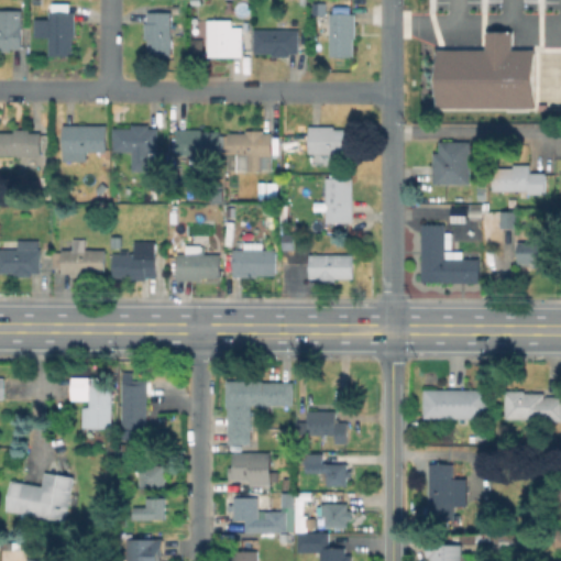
[(0,12),(21,12),(20,48),(10,48),(9,53),(0,52),(0,12)]
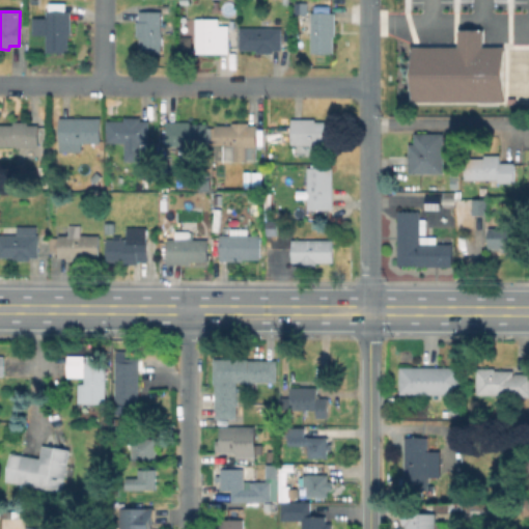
[(70,12),(70,37),(66,37),(66,54),(45,54),(45,12),(70,12)]
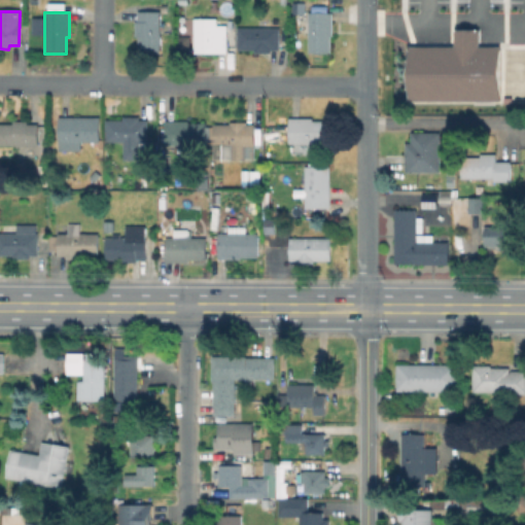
[(159,12),(159,54),(138,54),(138,38),(135,38),(135,23),(138,23),(138,12),(159,12)]
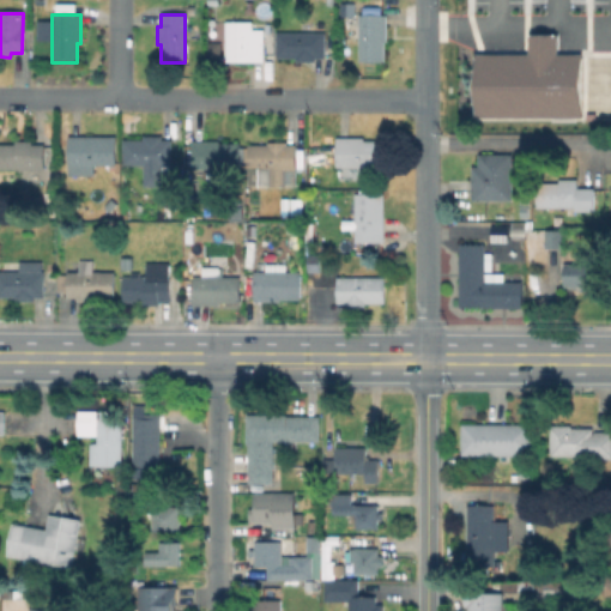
[(385,43),(385,62),(358,62),(358,17),(386,17),(386,43),(385,43)]
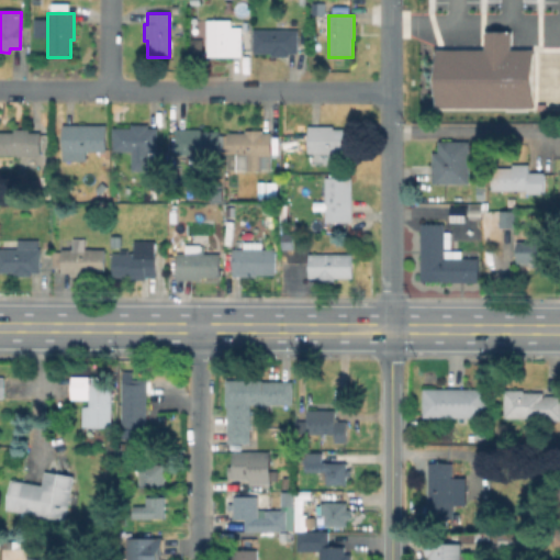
[(243,29),(243,58),(206,57),(206,21),(231,21),(231,29),(243,29)]
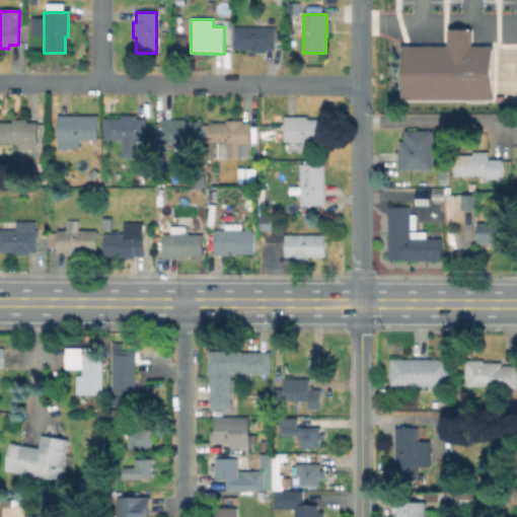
[(275,29),(275,51),(266,50),(266,53),(250,53),(250,51),(233,51),(233,28),(275,29)]
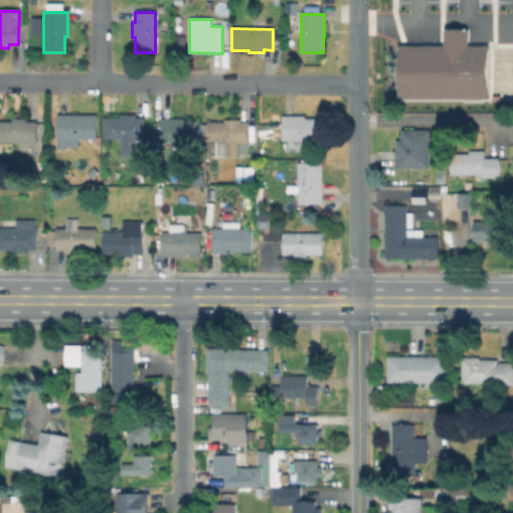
[(396,46),(440,46),(440,30),(467,30),(467,46),(484,46),(484,98),(396,98),(396,46)]
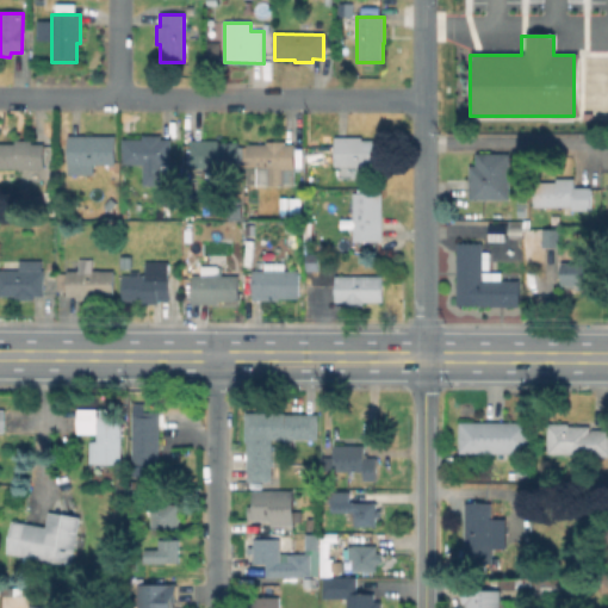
[(161,136),(161,140),(171,140),(171,167),(167,167),(167,182),(161,182),(161,187),(142,187),(142,166),(122,166),(122,141),(142,141),(142,136),(161,136)]
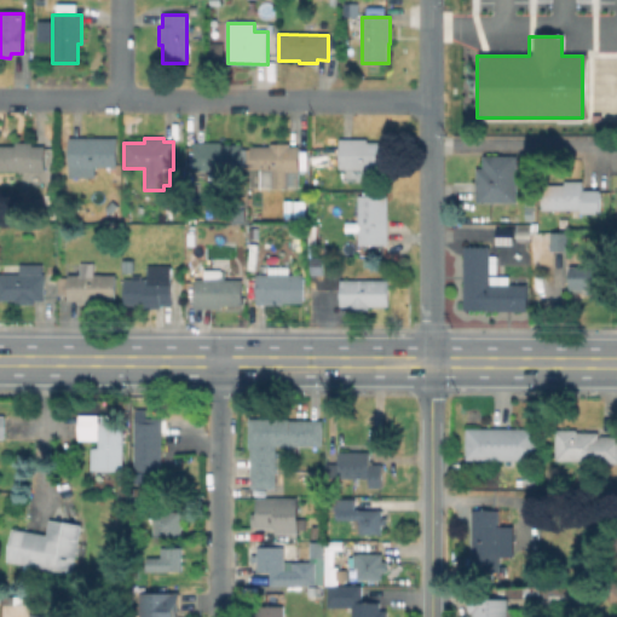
[(116,139),(116,168),(94,168),(94,178),(68,178),(69,139),(116,139)]
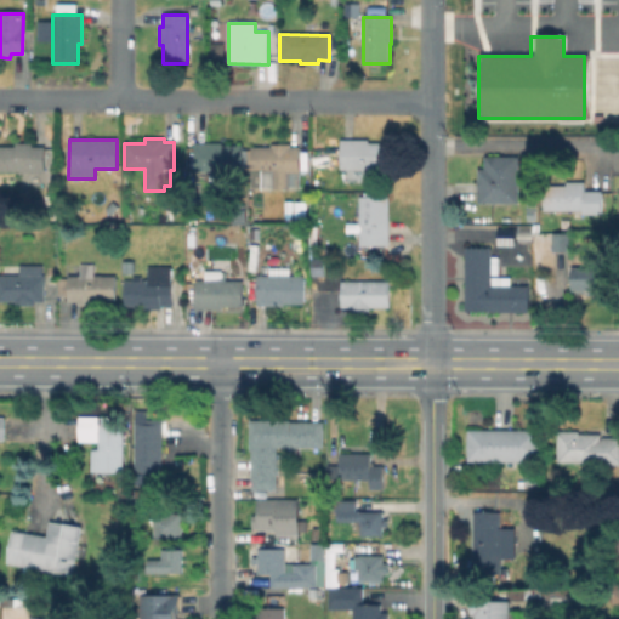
[(388,145),(388,171),(339,170),(340,141),(368,141),(368,145),(388,145)]
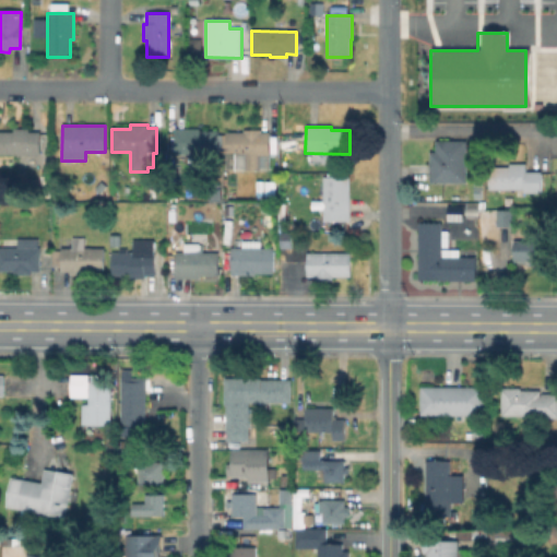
[(30,129),(30,132),(39,132),(39,156),(0,156),(0,132),(13,132),(13,129),(30,129)]
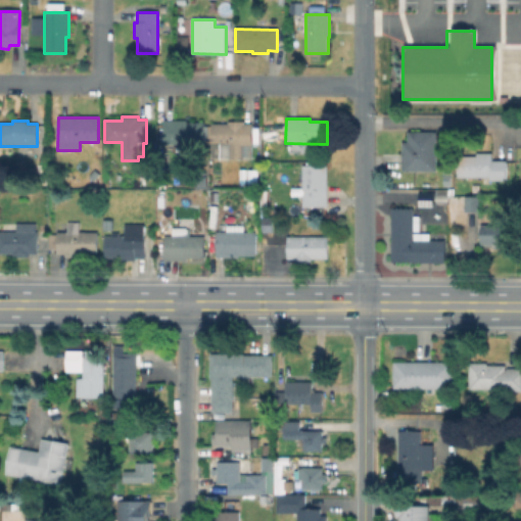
[(204,123),(204,145),(183,144),(183,153),(163,152),(163,121),(187,122),(187,123),(204,123)]
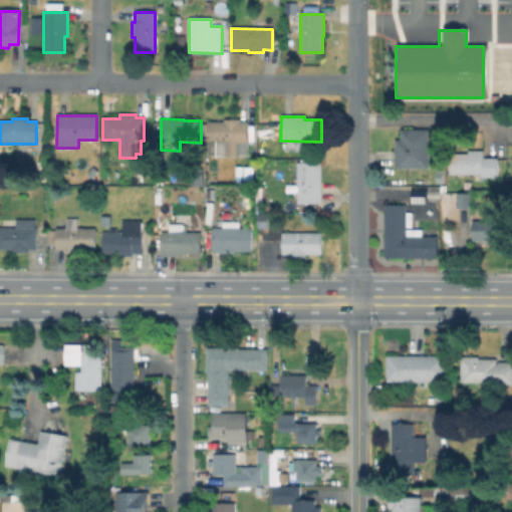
[(240,120),(240,122),(247,122),(247,144),(239,144),(239,158),(224,158),(224,145),(207,145),(208,122),(224,122),(224,120),(240,120)]
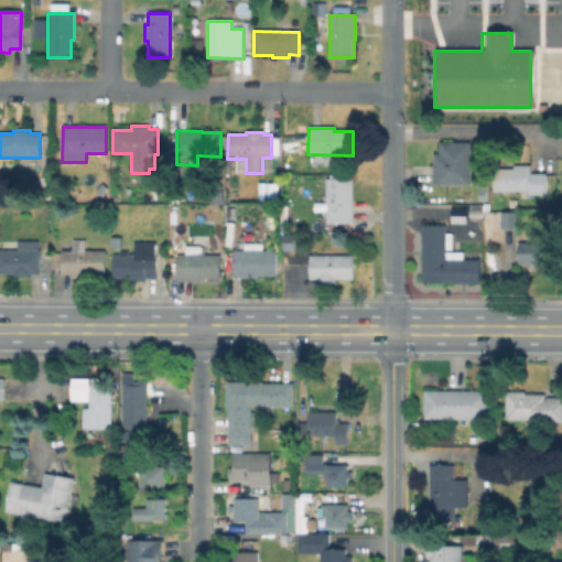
[(471,143),(469,185),(433,185),(434,154),(439,154),(440,143),(471,143)]
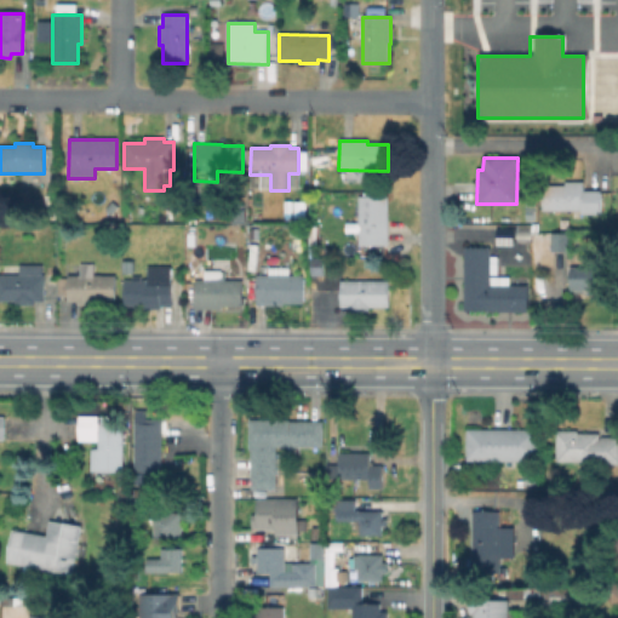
[(583,183),(583,192),(601,193),(600,216),(581,215),(581,212),(542,211),(543,187),(565,187),(565,183),(583,183)]
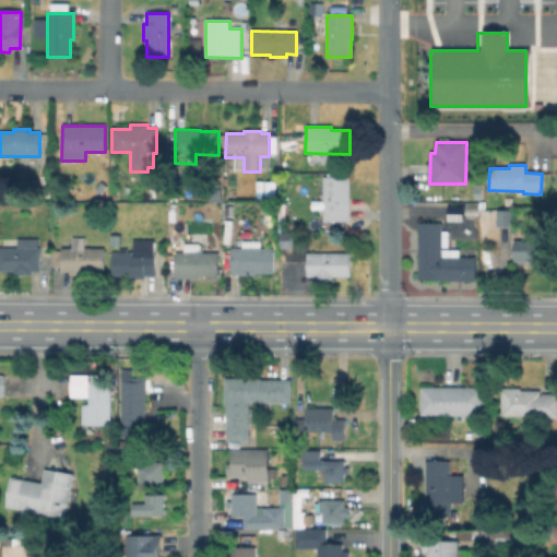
[(348,178),(348,222),(323,222),(323,178),(348,178)]
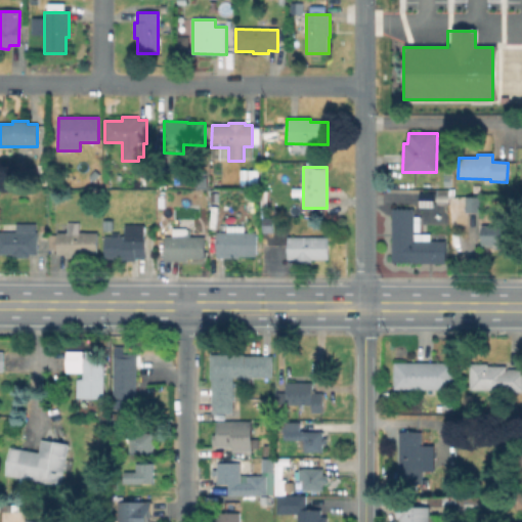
[(210,209),(210,197),(218,197),(218,209),(210,209)]
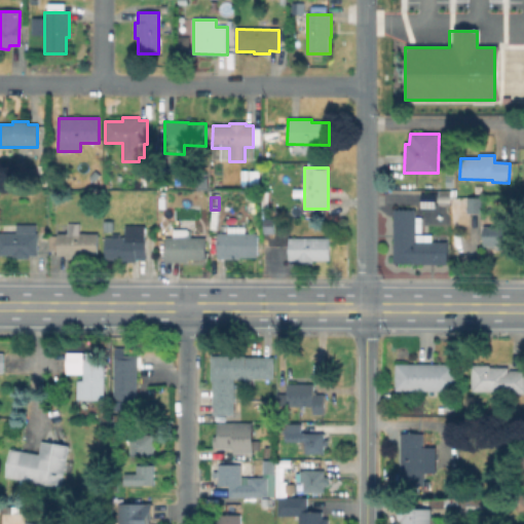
[(482,198),(482,215),(466,215),(466,198),(482,198)]
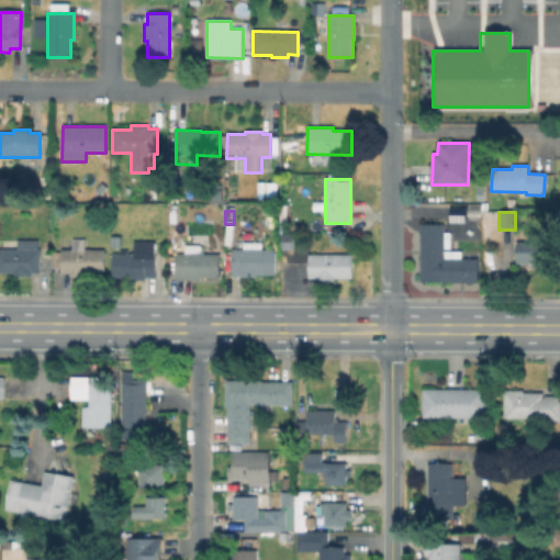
[(440,225),(440,233),(447,234),(447,249),(440,249),(440,252),(440,283),(416,283),(416,225),(440,225)]
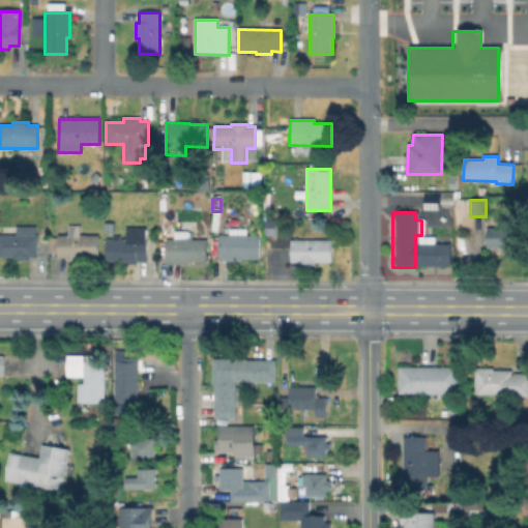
[(106,235),(106,225),(115,225),(115,235),(106,235)]
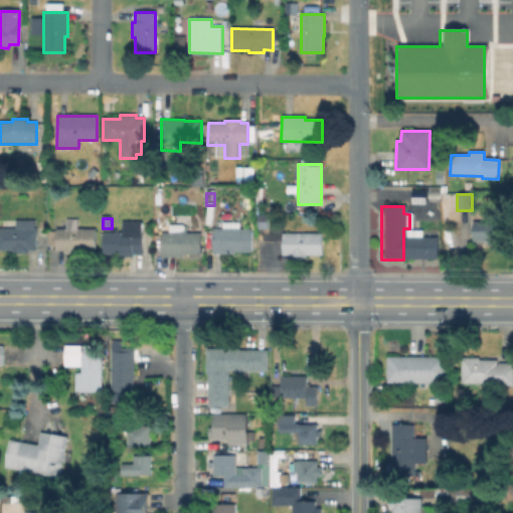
[(34,220),(33,229),(36,229),(36,250),(28,250),(28,253),(13,253),(13,250),(0,250),(0,229),(15,229),(15,220),(34,220)]
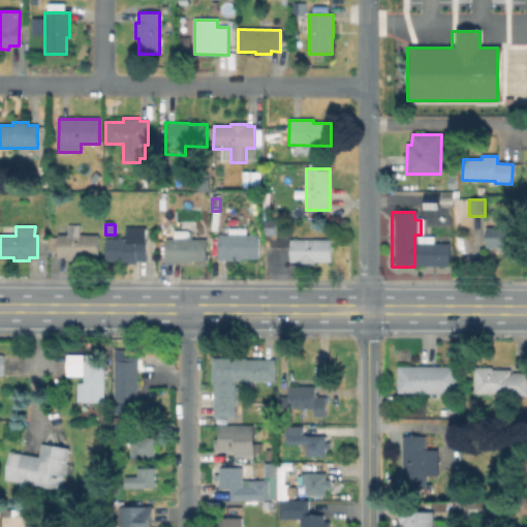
[(80,227),(80,235),(99,236),(98,258),(81,258),(81,260),(65,260),(65,258),(57,258),(57,252),(50,252),(50,239),(57,239),(57,235),(66,235),(67,226),(80,227)]
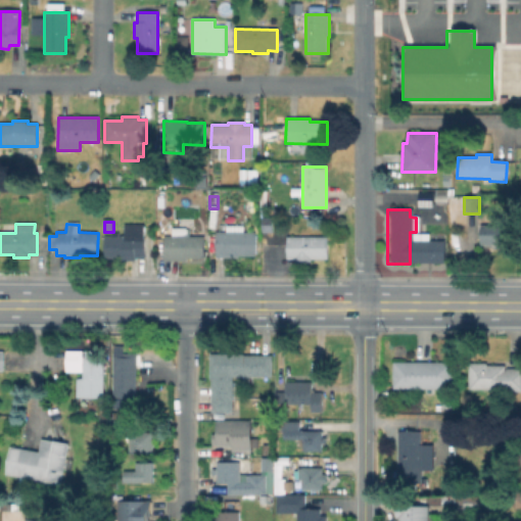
[(510,227),(510,250),(494,250),(494,246),(481,246),(481,226),(510,227)]
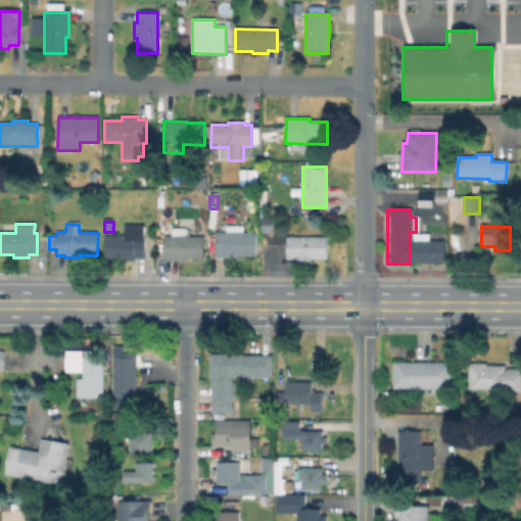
[(244,233),(254,233),(254,257),(238,256),(238,258),(216,257),(217,233),(227,234),(227,227),(244,227),(244,233)]
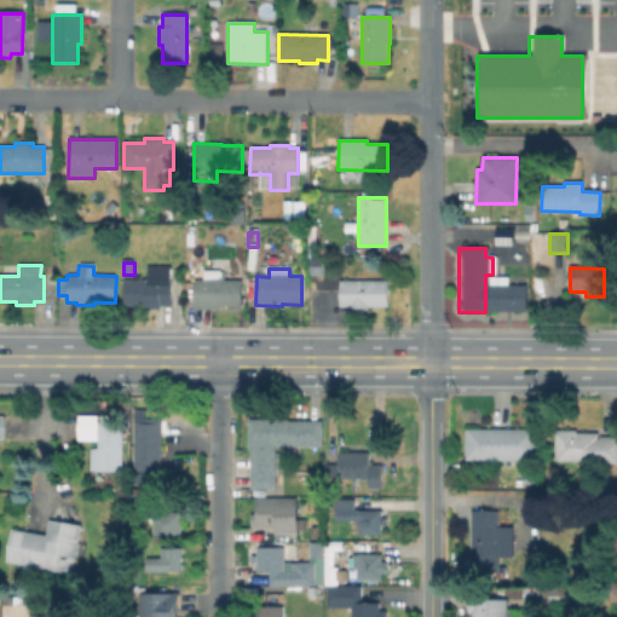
[(172,271),(172,306),(160,306),(160,310),(142,310),(142,306),(124,306),(124,280),(149,281),(149,271),(172,271)]
